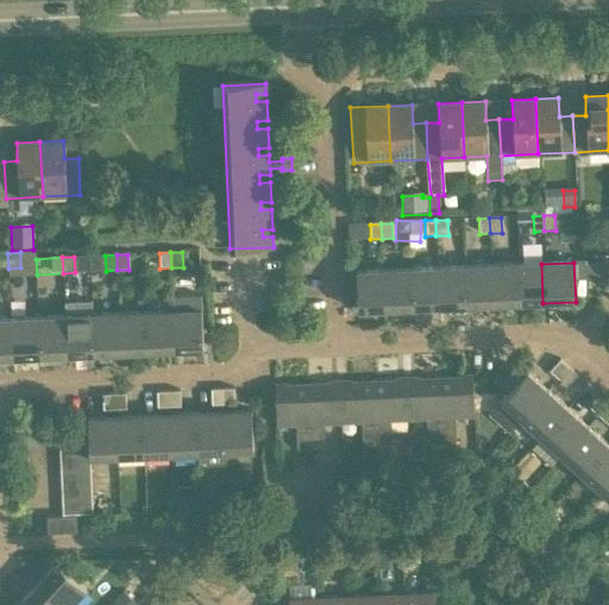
[(515,265),(516,304),(542,303),(541,264),(515,265)]
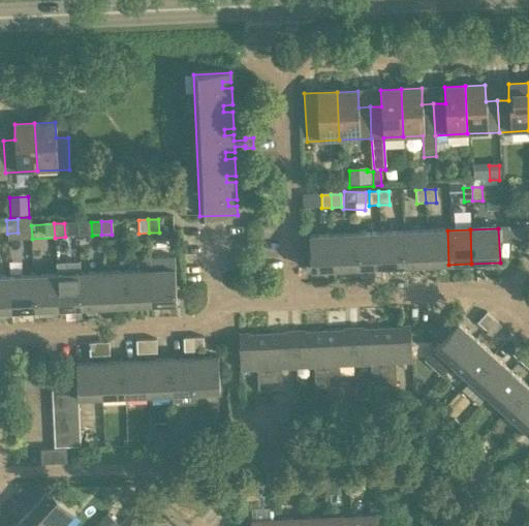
[(425,231),(426,266),(448,265),(447,230),(425,231)]
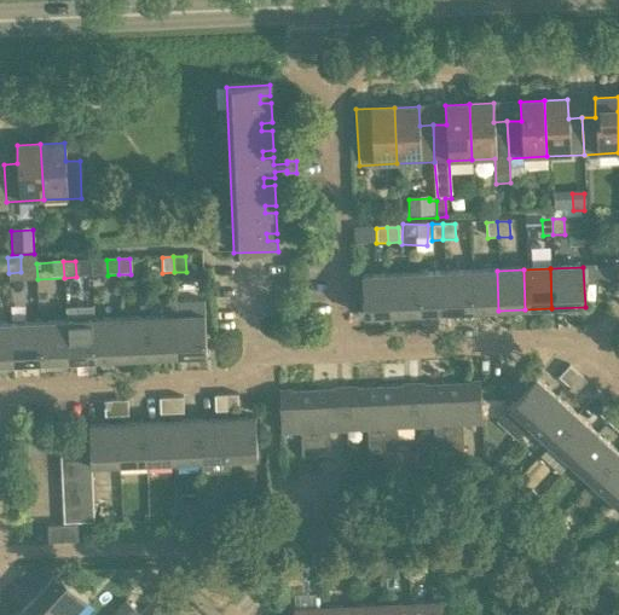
[(469,272),(472,312),(498,311),(497,271),(469,272)]
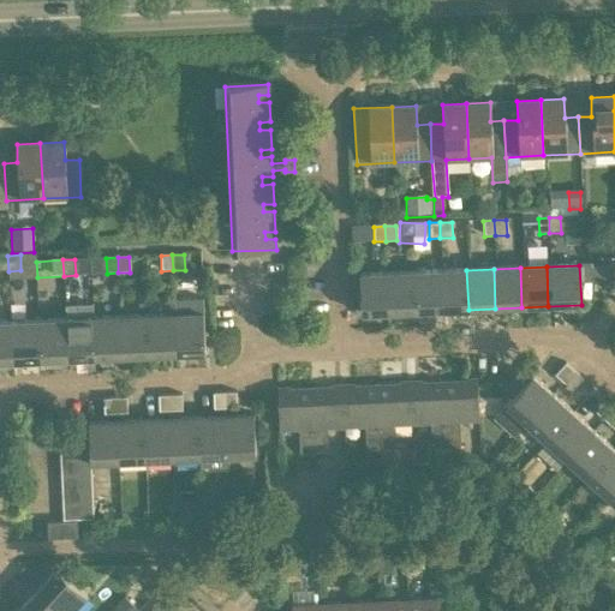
[(441,271),(442,311),(469,310),(466,270),(441,271)]
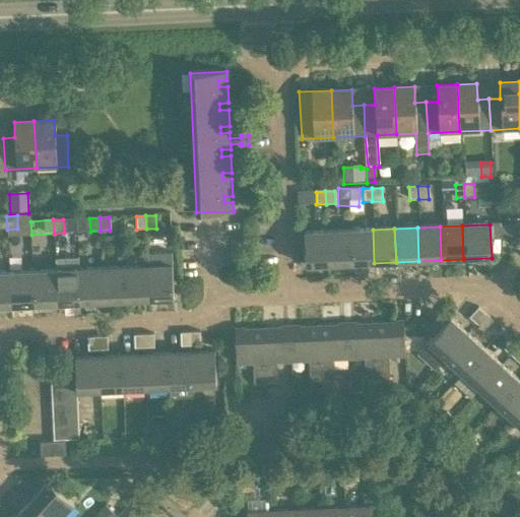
[(349,231),(350,264),(374,263),(373,230),(349,231)]
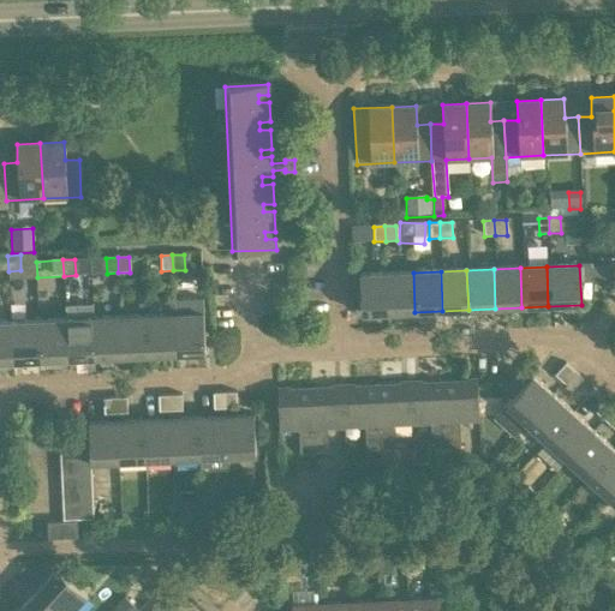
[(387,274),(389,313),(415,312),(413,273),(387,274)]
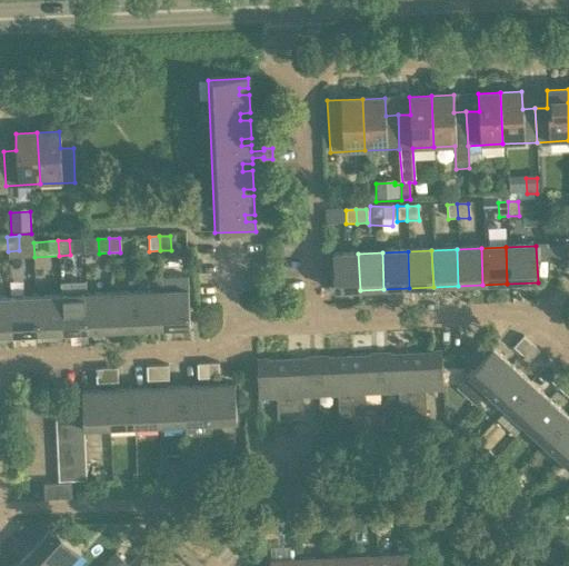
[(333,291),(360,290),(358,254),(332,255),(333,291)]
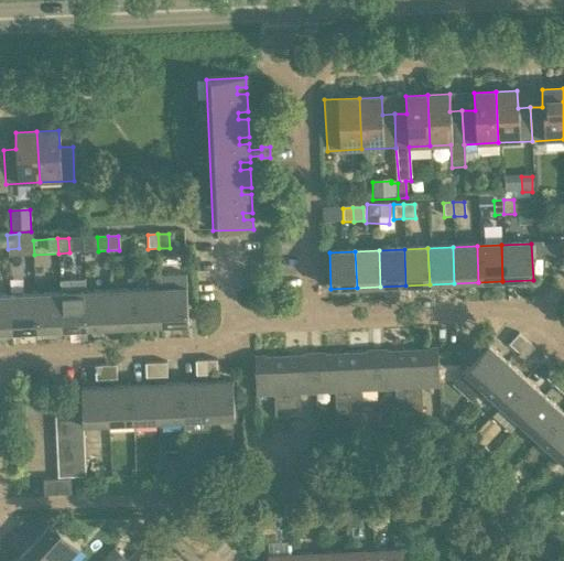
[(85,330),(83,293),(82,280),(58,281),(58,294),(61,331),(85,330)]
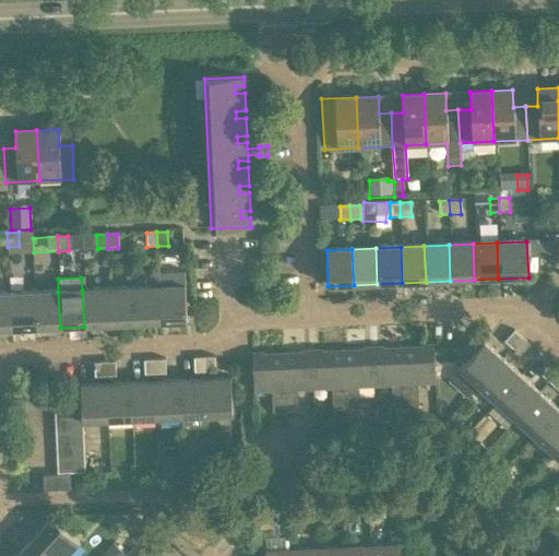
[(185,285),(158,286),(161,323),(186,322),(185,285)]
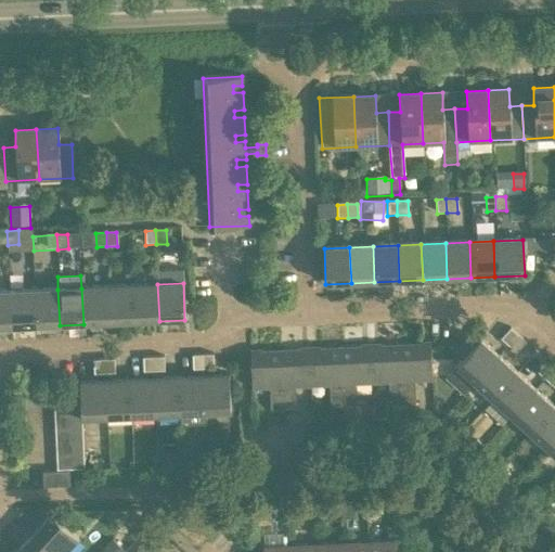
[(159,321),(157,284),(133,286),(134,322),(159,321)]
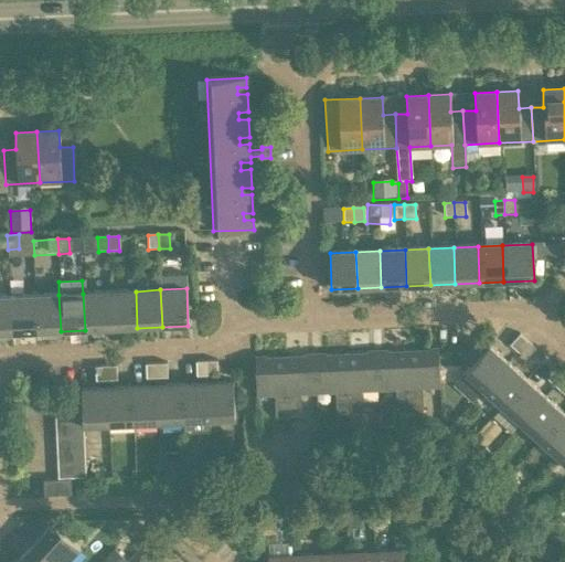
[(137,328),(136,292),(109,293),(112,329),(137,328)]
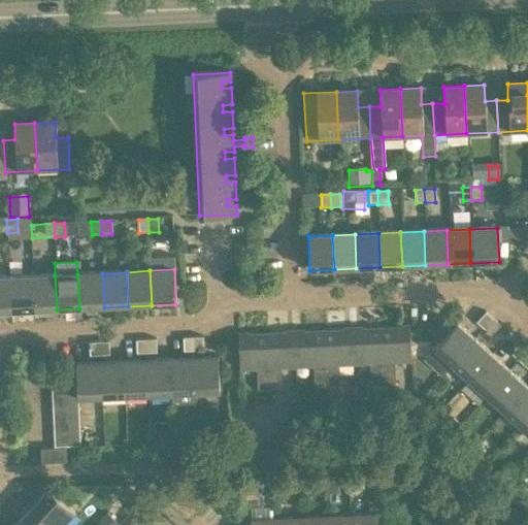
[(104,307),(102,273),(77,274),(79,308),(104,307)]
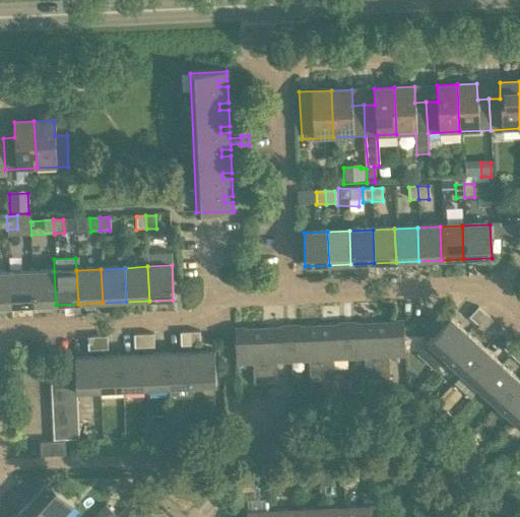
[(56,305),(54,271),(29,272),(31,306),(56,305)]
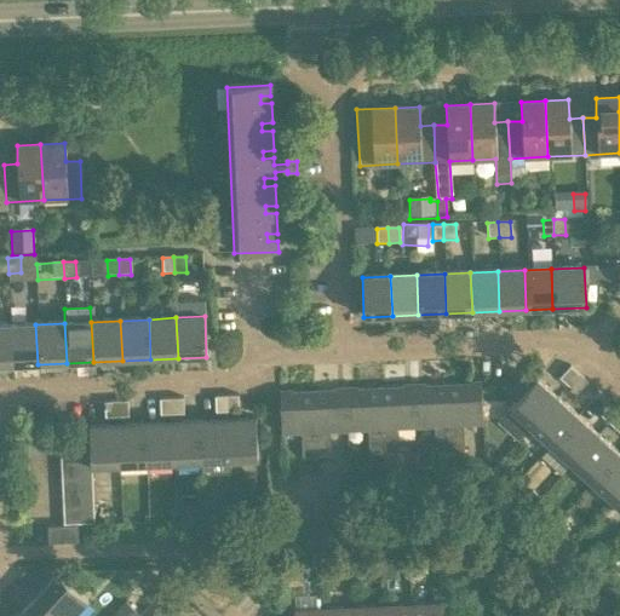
[(38,364),(35,324),(9,326),(10,366),(38,364)]
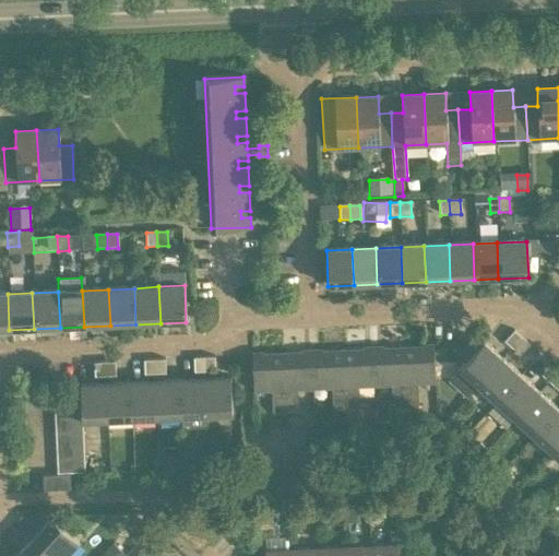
[(0,330),(9,330),(8,294),(0,294),(0,330)]
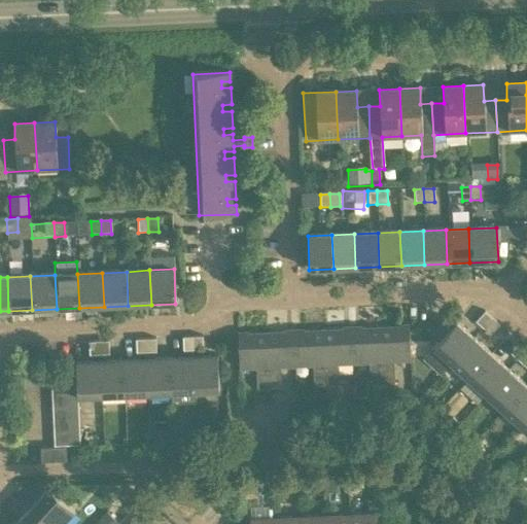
[(476,322),(483,328),(492,319),(485,313),(476,322)]
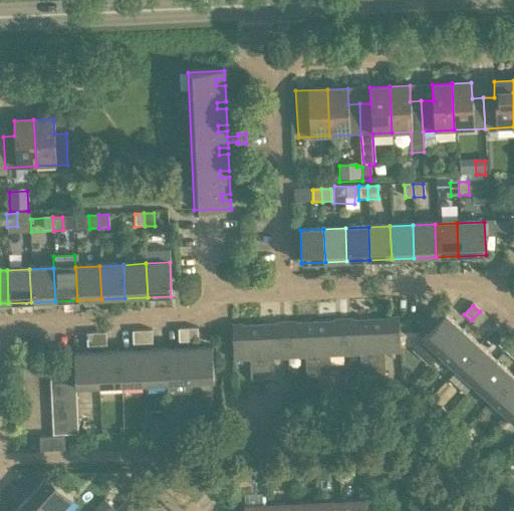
[(488,318),(480,311),(471,320),(479,327),(488,318)]
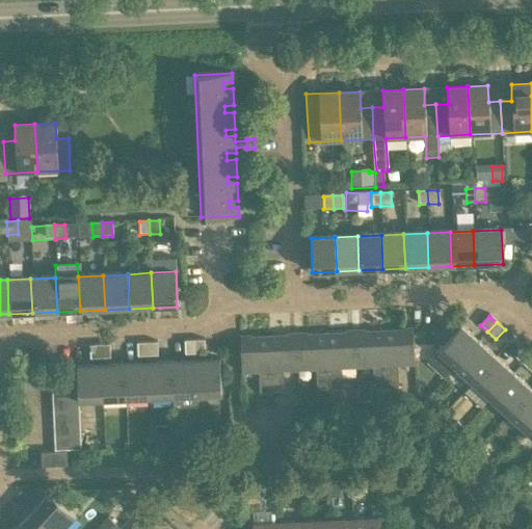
[(436,351),(454,367),(477,341),(460,326),(436,351)]
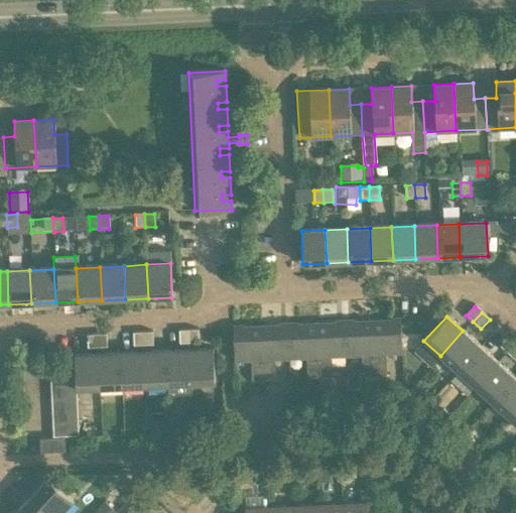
[(400,321),(372,322),(374,376),(386,375),(385,355),(401,354),(400,321)]
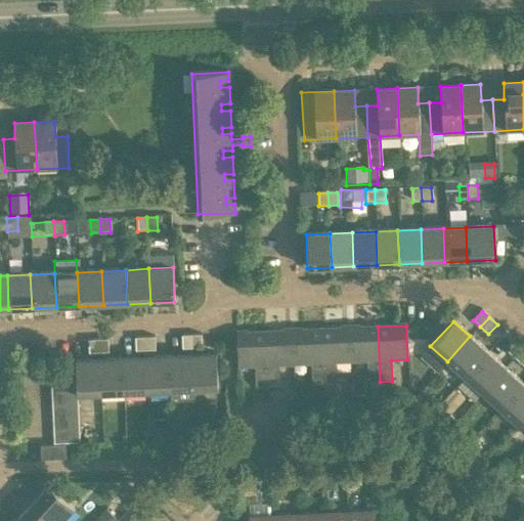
[(380,382),(378,327),(349,329),(351,362),(366,361),(367,383),(380,382)]
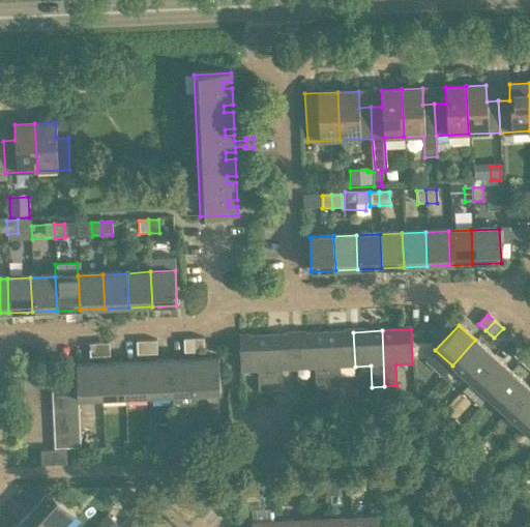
[(355,367),(353,332),(325,333),(327,389),(340,388),(339,368),(355,367)]
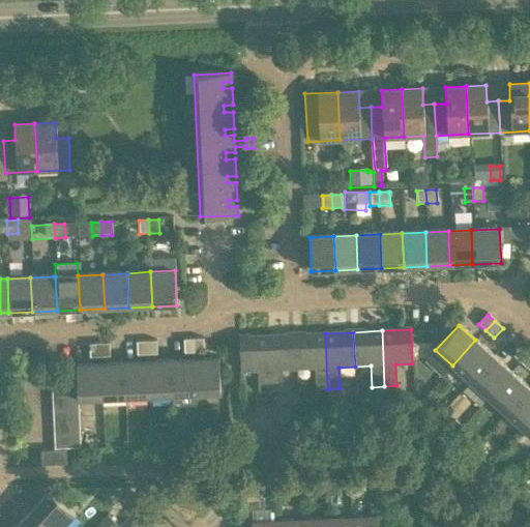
[(327,389),(325,333),(296,334),(298,370),(314,369),(315,389),(327,389)]
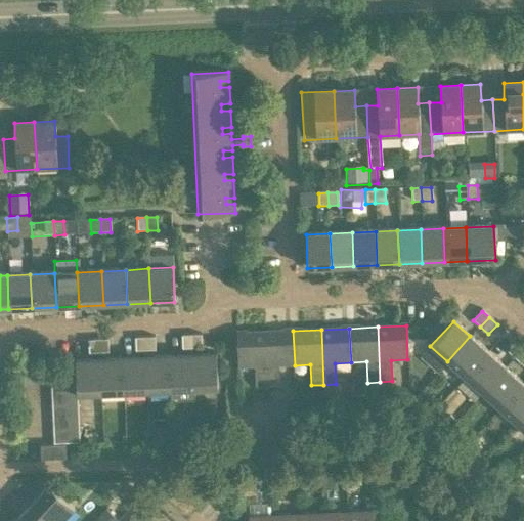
[(295,365),(293,331),(265,333),(267,387),(279,387),(278,365),(295,365)]
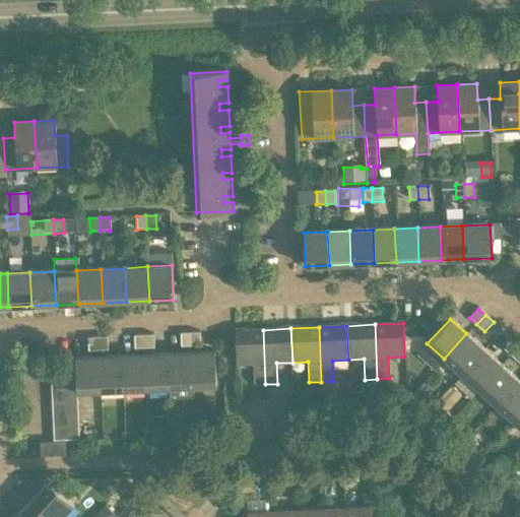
[(253,385),(265,384),(263,330),(234,331),(236,365),(252,364),(253,385)]
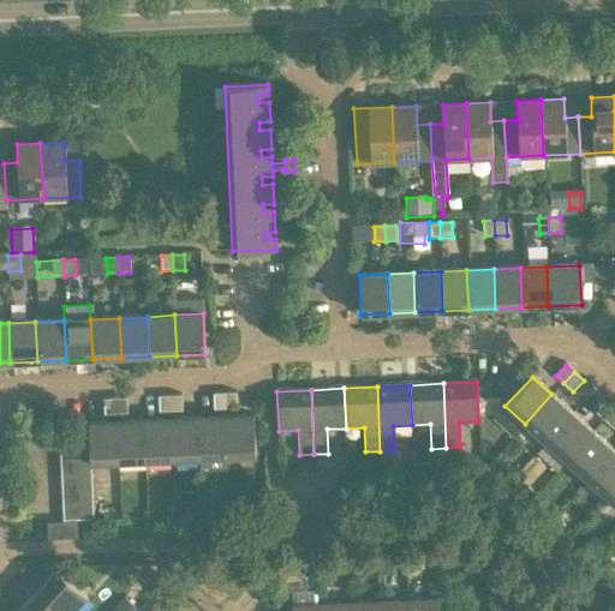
[(237,393),(225,394),(225,409),(237,409),(237,393)]
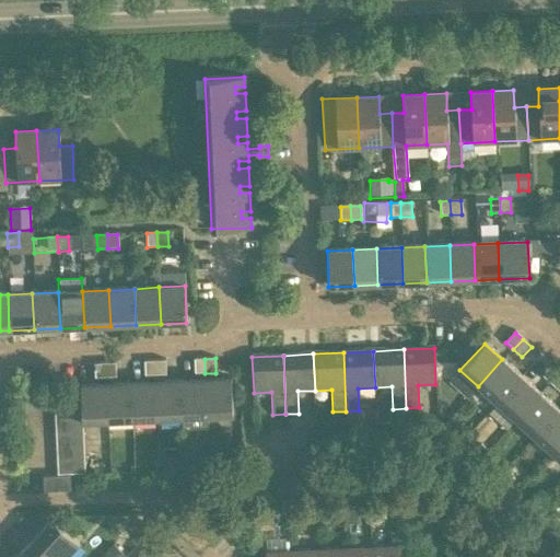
[(195,374),(205,373),(205,359),(195,359),(195,374)]
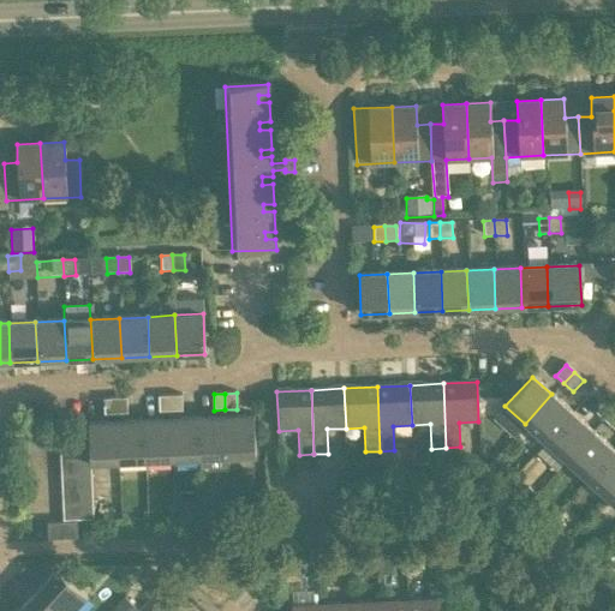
[(545,443),(572,413),(551,394),(525,424),(545,443)]
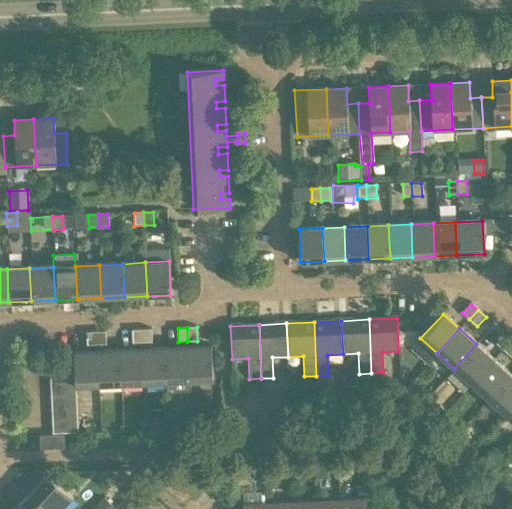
[(132,344),(142,343),(141,330),(132,330),(132,344)]
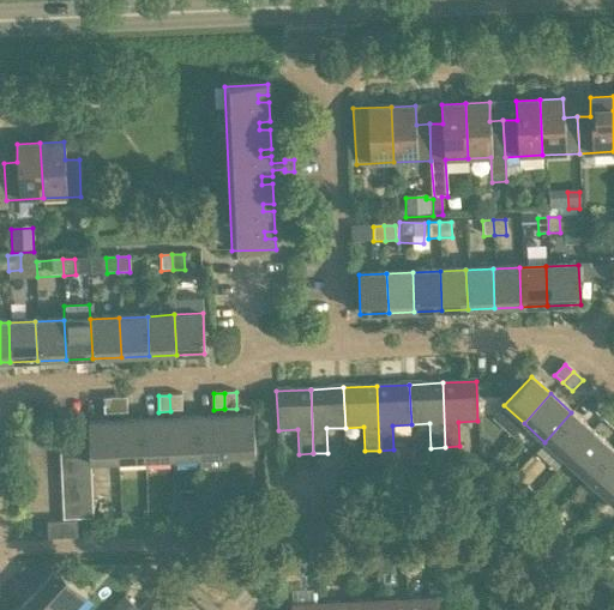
[(181,396),(169,396),(170,411),(182,411),(181,396)]
